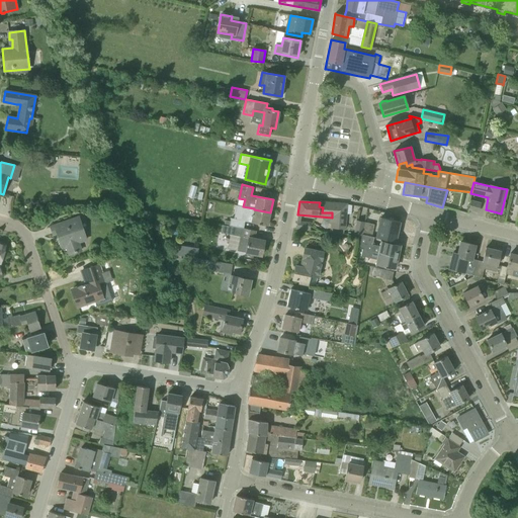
[(481,203),(470,201),(468,209),(479,211),(481,203)]
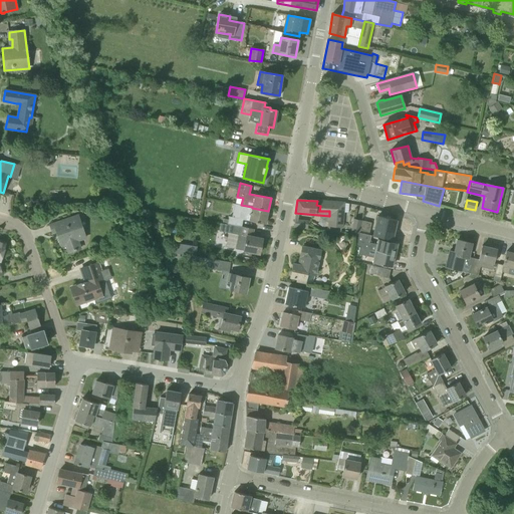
[(329,211),(329,216),(328,227),(335,227),(335,231),(340,232),(341,228),(343,203),(317,201),(316,205),(320,206),(319,211),(329,211)]
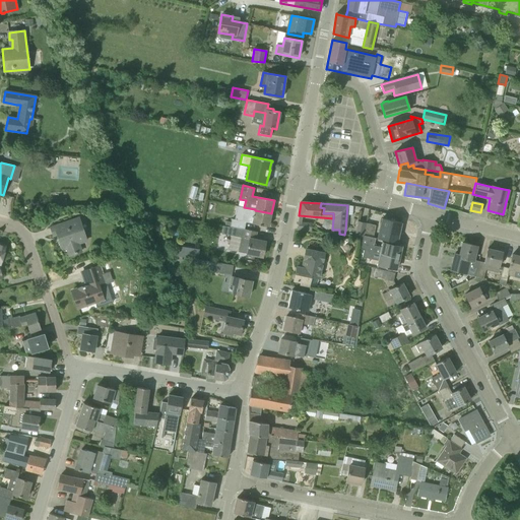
[(268,226),(271,213),(255,210),(255,209),(244,207),(241,220),(233,218),(231,226),(244,229),(246,222),(268,226)]
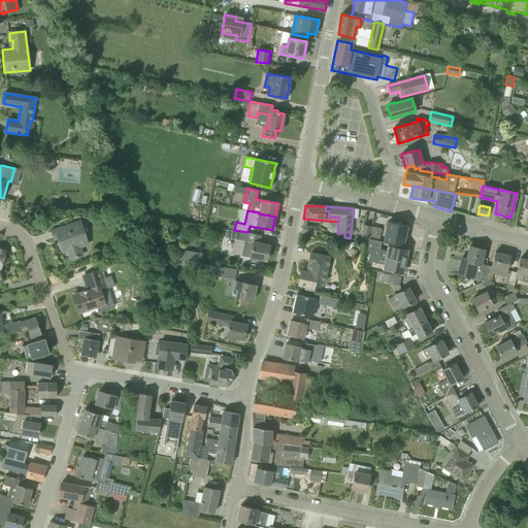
[(407,226),(388,222),(384,242),(402,246),(407,226)]
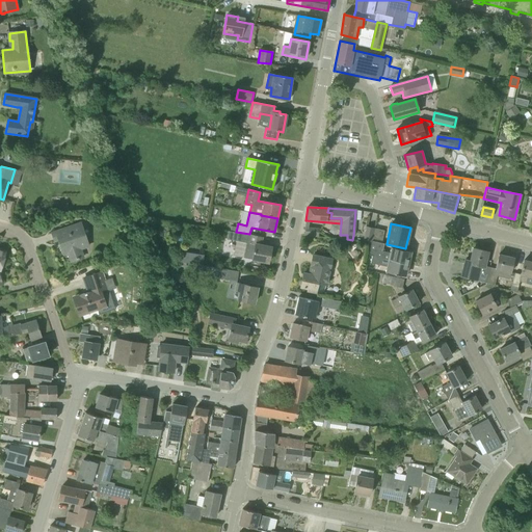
[(88,246),(85,237),(82,238),(78,224),(52,233),(54,241),(58,239),(63,255),(72,253),(74,260),(83,258),(80,249),(88,246)]
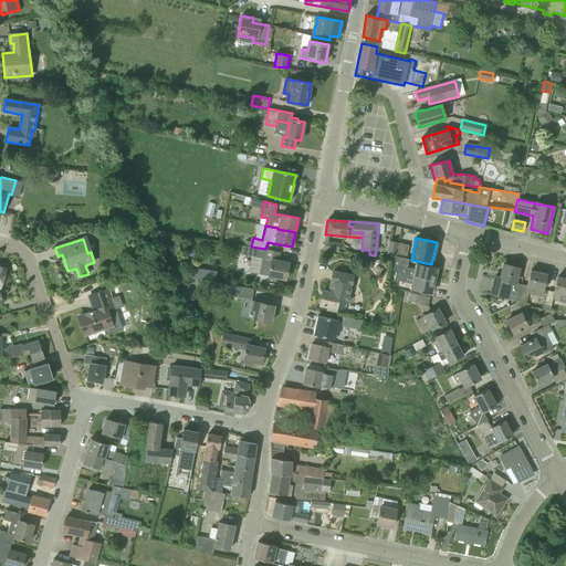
[(396,258),(396,257),(395,257),(398,243),(389,241),(386,255),(396,258)]
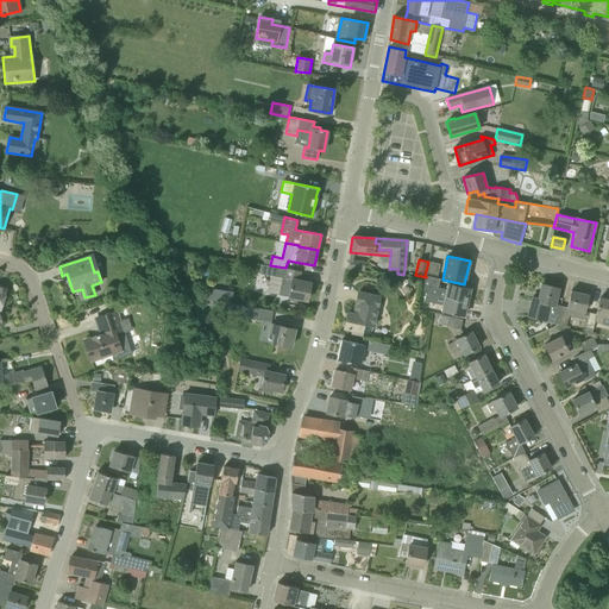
[(365,262),(349,261),(347,270),(364,271),(365,262)]
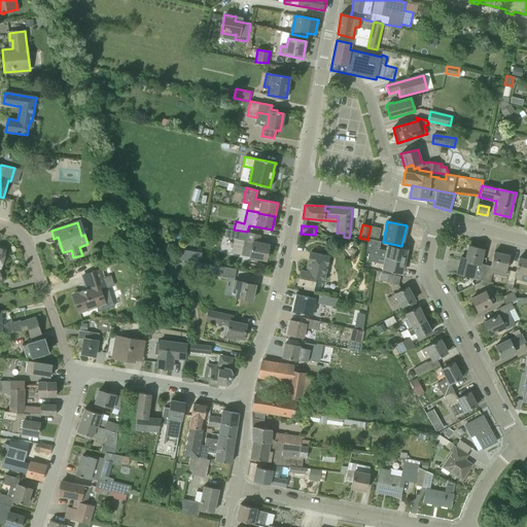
[(381,229),(371,226),(367,239),(369,239),(378,241),(381,229)]
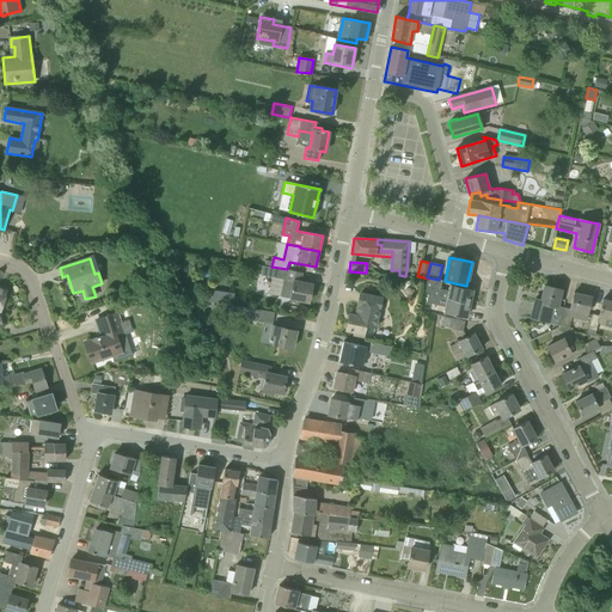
[(271,277),(285,280),(293,281),(288,305),(298,307),(299,300),(308,303),(312,285),(300,282),(301,273),(274,267),(271,277)]
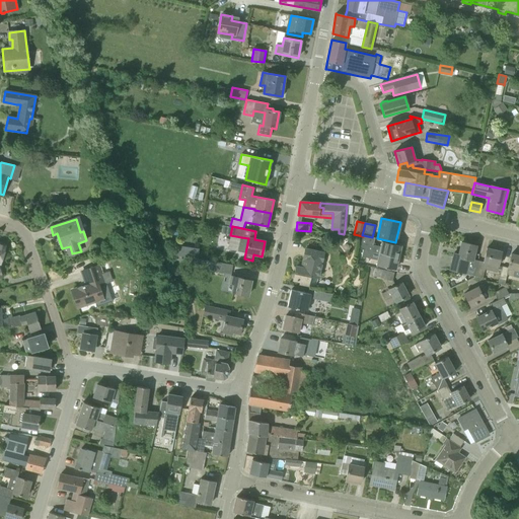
[(374,237),(372,237),(363,235),(363,236),(360,249),(363,249),(397,257),(400,245),(381,241),(380,246),(373,245),(374,237)]
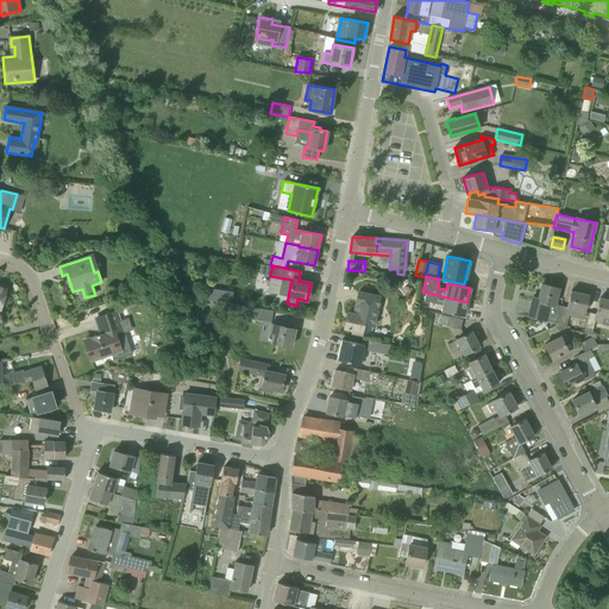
[(559,314),(560,306),(556,305),(557,300),(556,300),(558,288),(541,284),(538,299),(533,297),(528,316),(547,321),(550,313),(559,314)]
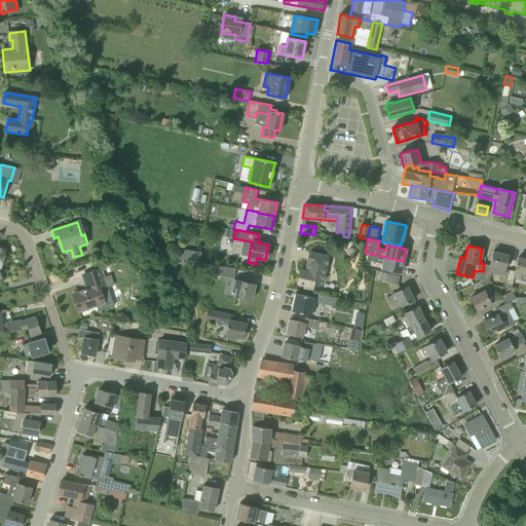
[(484,264),(483,271),(481,280),(480,283),(488,284),(491,273),(503,275),(509,255),(493,252),(490,266),(484,264)]
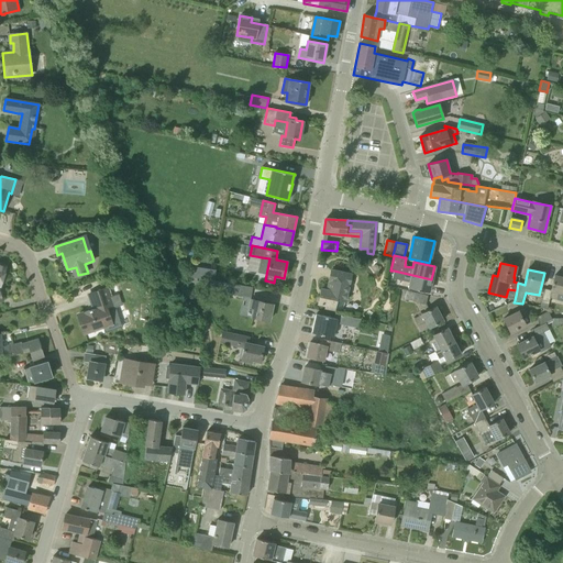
[(348,302),(349,296),(353,275),(331,271),(329,280),(327,290),(321,289),(319,297),(318,298),(317,300),(318,302),(318,304),(326,306),(326,308),(341,311),(343,301),(348,302)]
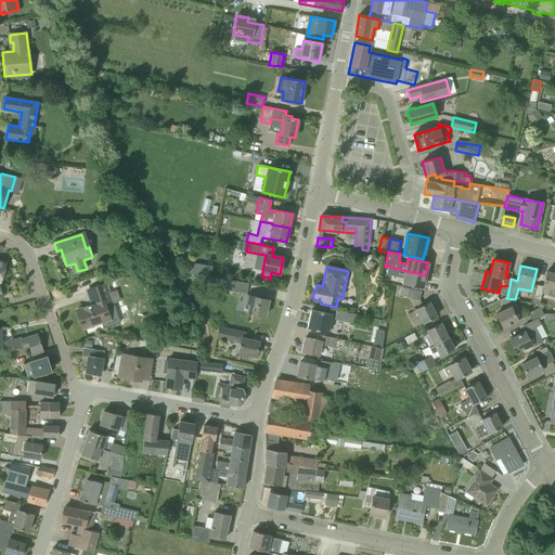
[(387,274),(391,275),(390,280),(402,283),(402,284),(422,288),(425,275),(388,267),(387,274)]
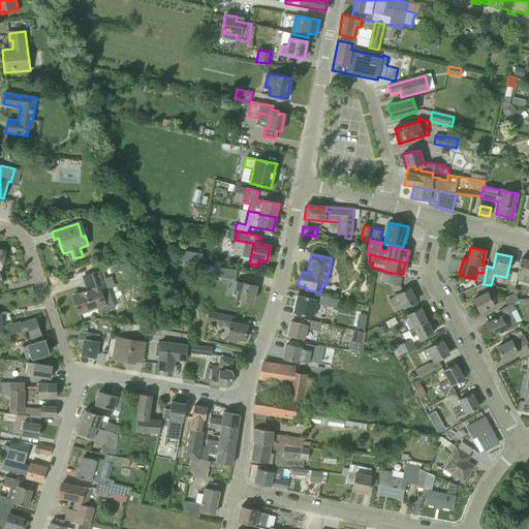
[(511,272),(511,273),(507,289),(514,290),(517,280),(523,281),(524,275),(528,276),(528,260),(521,259),(518,273),(511,272)]
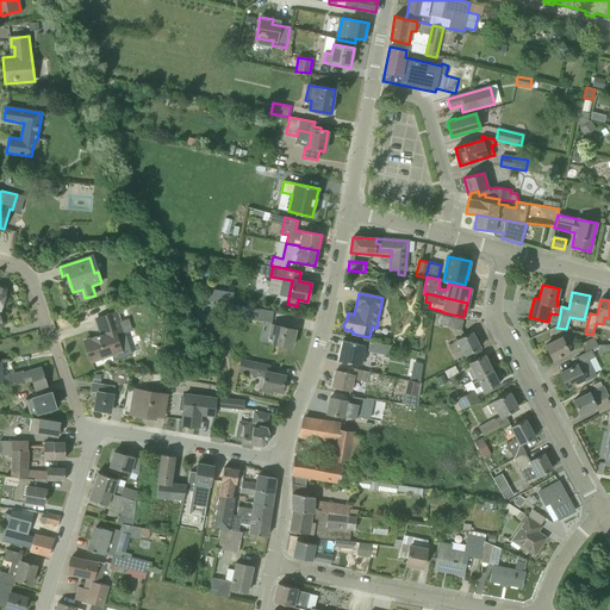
[(250,307),(248,318),(272,322),(273,311),(250,307)]
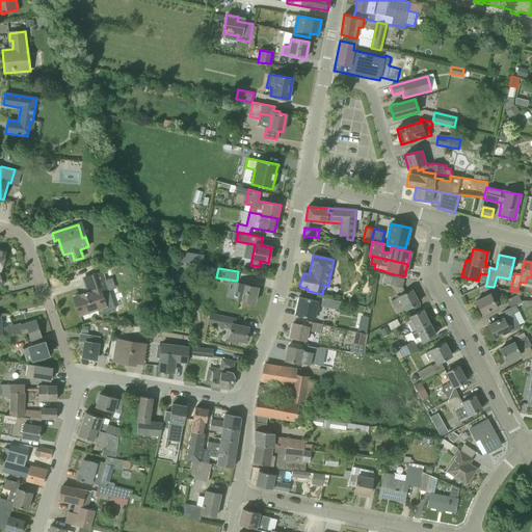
[(100,292),(107,289),(102,272),(84,278),(88,292),(74,297),(80,315),(105,307),(100,292)]
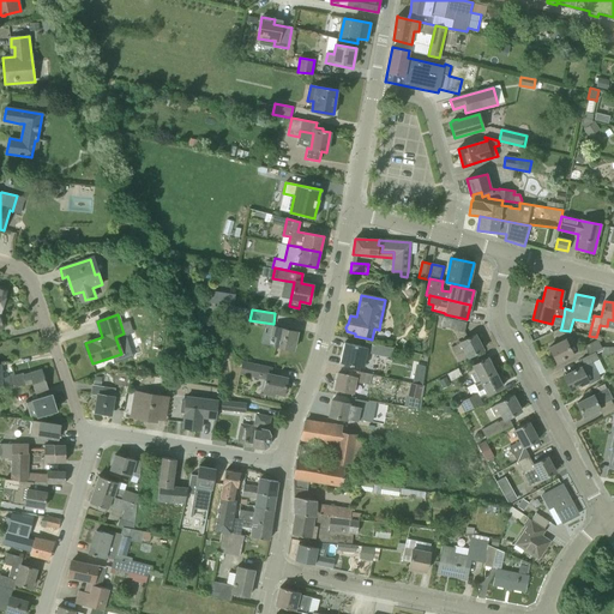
[(467,323),(456,320),(452,319),(445,318),(443,327),(464,331),(467,323)]
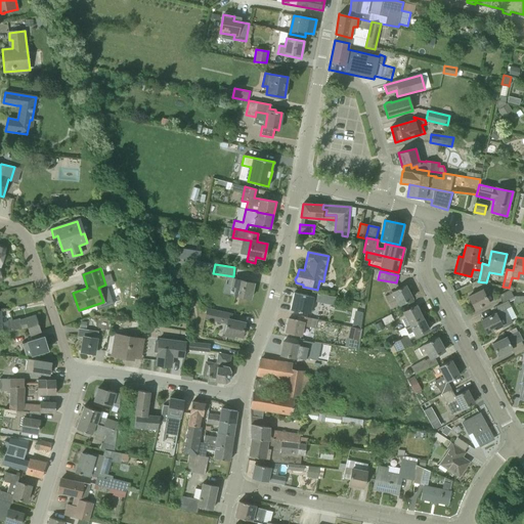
[(233,295),(251,298),(254,284),(232,278),(231,287),(235,288),(233,295)]
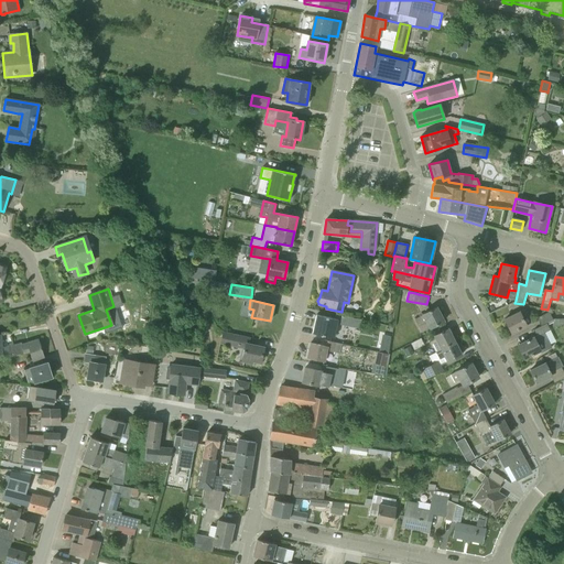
[(422,315),(423,315),(414,320),(419,326),(421,333),(430,328),(444,321),(436,307),(422,315)]
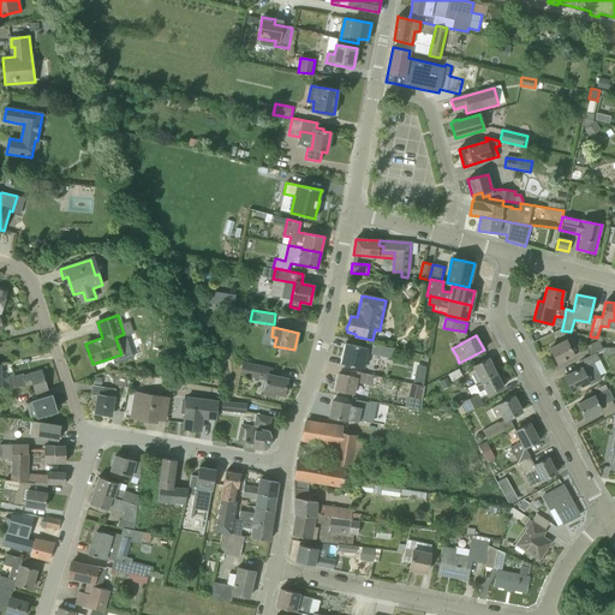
[(566,340),(550,348),(557,364),(573,356),(580,352),(573,338),(566,340)]
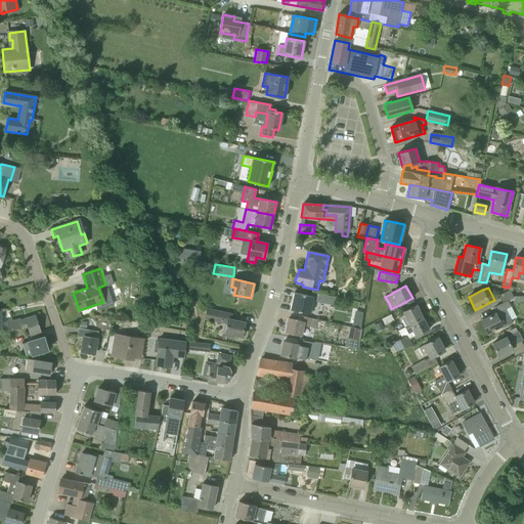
[(503,303),(514,297),(510,290),(498,296),(503,303)]
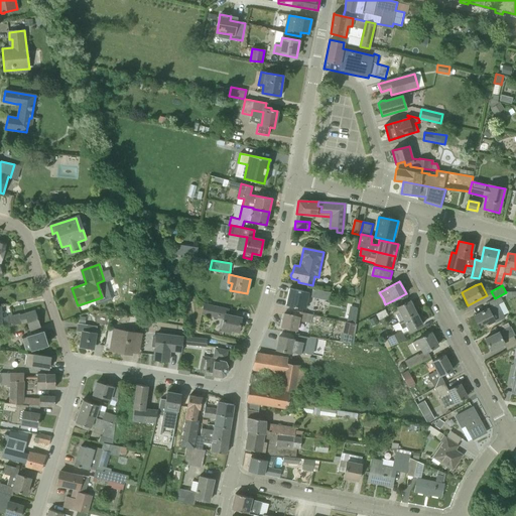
[(289,288),(285,305),(305,309),(307,296),(326,300),(328,292),(307,288),(306,292),(289,288)]
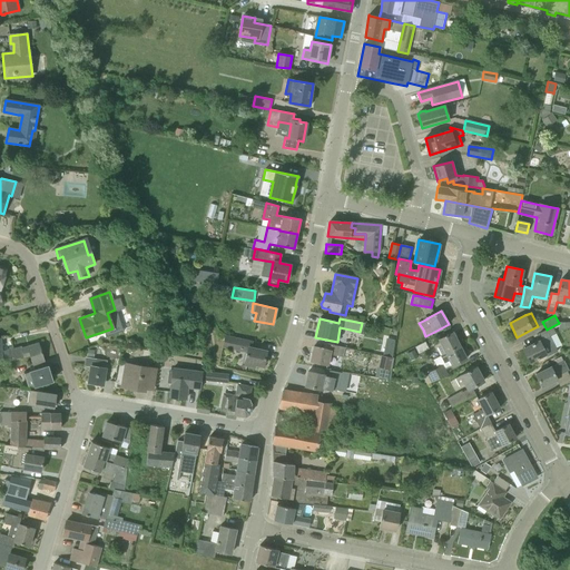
[(557,352),(552,343),(550,336),(556,333),(552,326),(539,333),(542,340),(539,341),(523,350),(530,363),(546,355),(547,356),(557,352)]
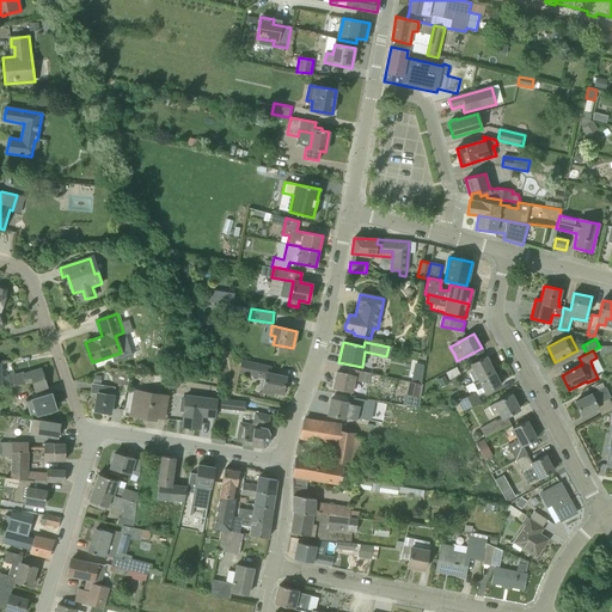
[(473,371),(478,379),(494,372),(485,357),(471,365),(464,368),(467,374),(473,371)]
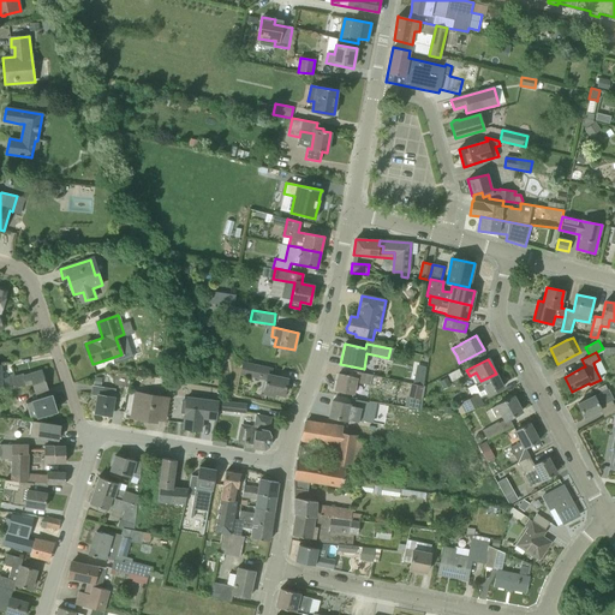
[(240,375),(267,380),(263,394),(275,396),(275,394),(284,395),(287,378),(270,375),(272,368),(243,362),(240,375)]
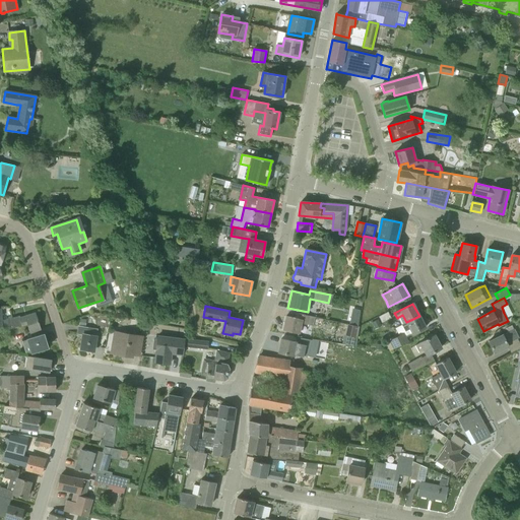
[(2,320),(1,308),(0,308),(0,327),(1,327),(9,325),(10,327),(13,327),(21,325),(22,326),(27,324),(28,326),(30,332),(40,329),(36,314),(20,318),(19,316),(12,318),(12,316),(8,317),(8,319),(2,320)]
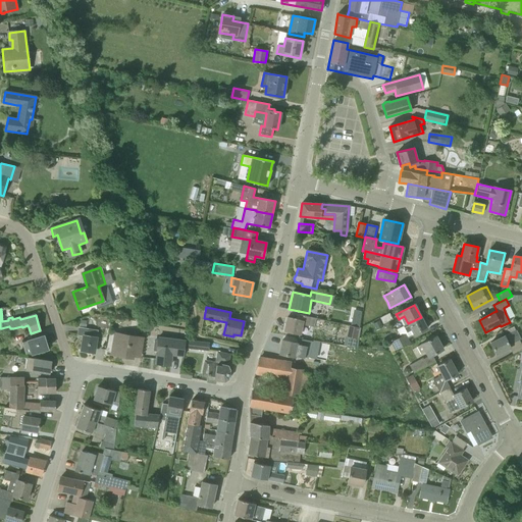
[(388,313),(379,318),(383,324),(393,319),(388,313)]
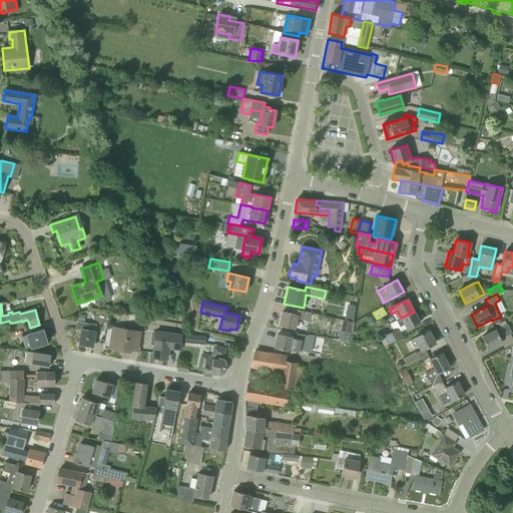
[(310,313),(308,313),(295,310),(294,315),(282,312),(280,326),(295,329),(297,319),(303,320),(308,322),(310,313)]
